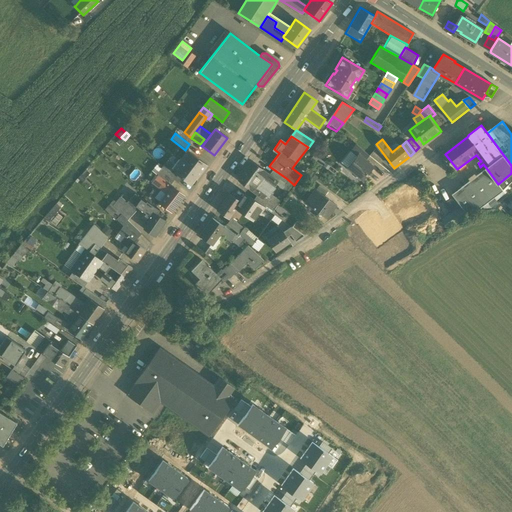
[(396,142),(389,148),(392,152),(399,146),(396,142)]
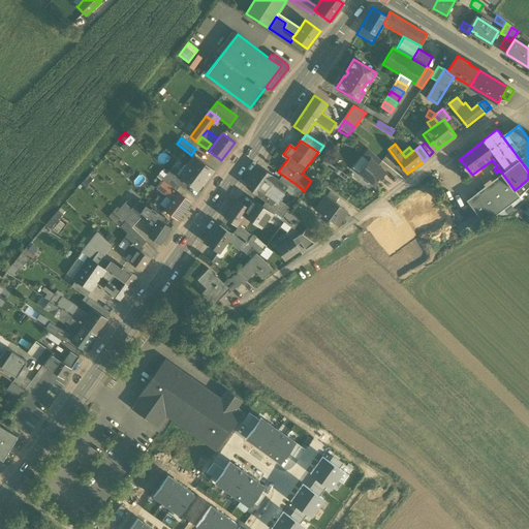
[(370,159),(379,166),(382,161),(367,149),(362,157),(368,162),(370,159)]
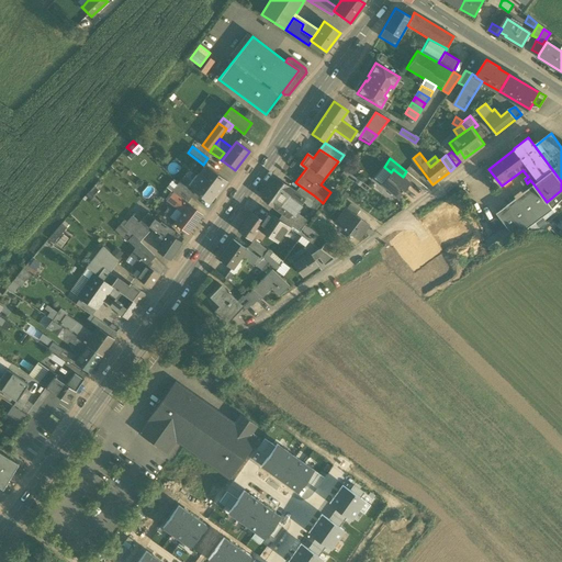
[(199,195),(209,203),(214,194),(216,195),(227,180),(206,165),(199,175),(201,177),(193,187),(191,189),(199,194),(198,194),(199,195)]
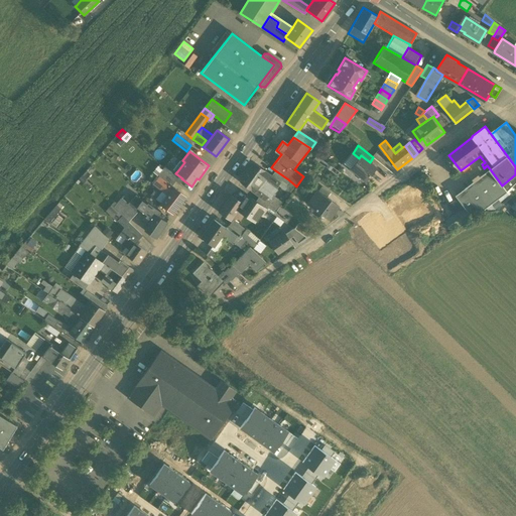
[(359,158),(353,153),(344,163),(350,168),(359,158)]
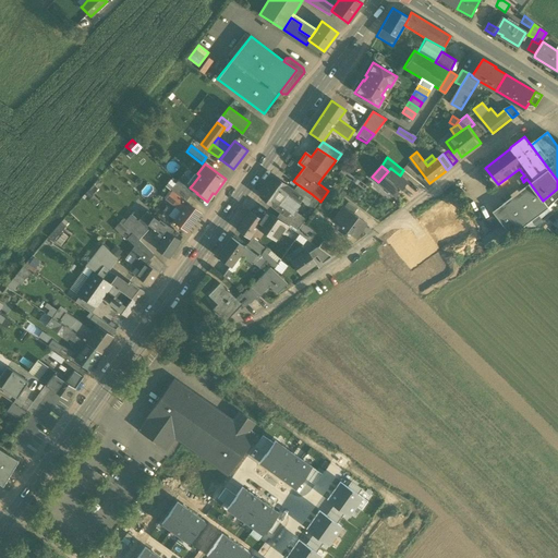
[(378,182),(397,197),(409,183),(400,176),(390,168),(388,171),(378,182)]
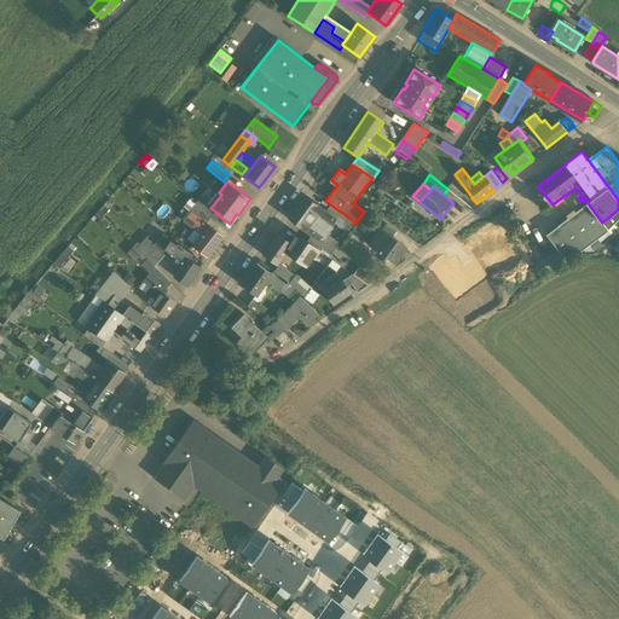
[(204,210),(208,204),(198,197),(195,202),(204,210)]
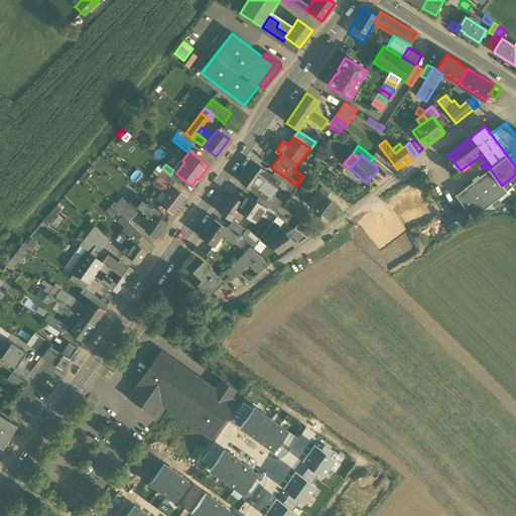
[(260,197),(264,200),(268,195),(277,182),(278,181),(271,176),(254,164),(241,182),(260,197)]
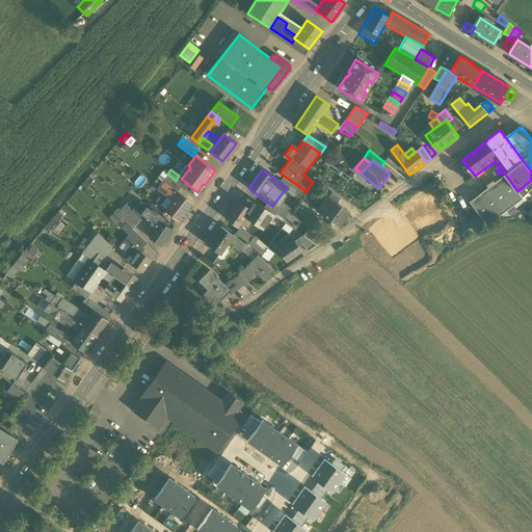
[(162,181),(167,175),(162,170),(157,177),(162,181)]
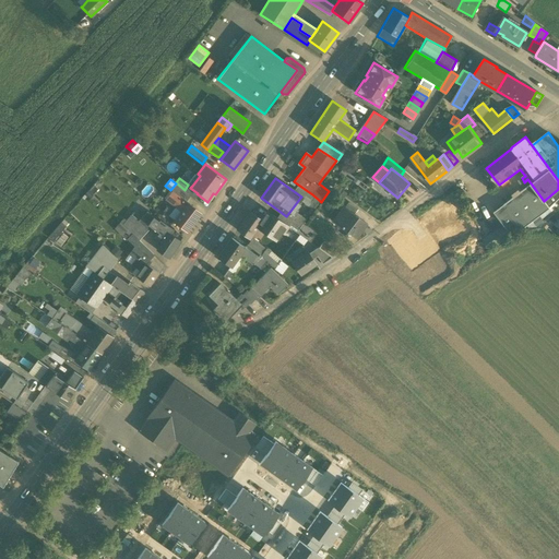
[(175,206),(181,211),(188,203),(186,202),(190,197),(176,182),(176,183),(170,190),(173,192),(167,200),(175,206)]
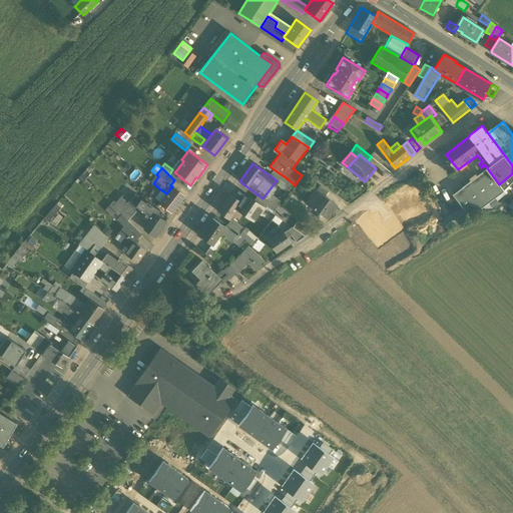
[(169,174),(177,183),(181,178),(180,177),(181,177),(174,172),(176,170),(173,168),(172,169),(169,174)]
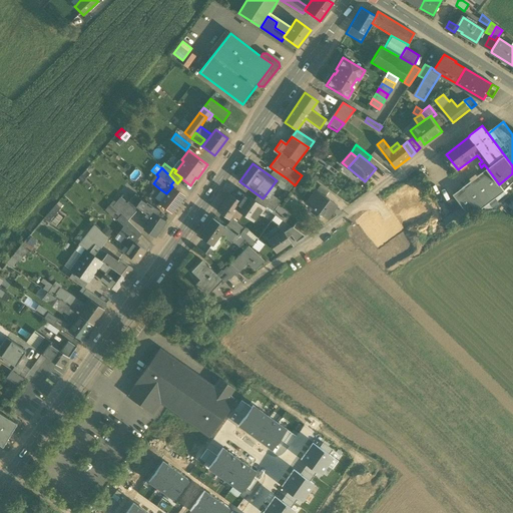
[(276,181),(282,185),(287,178),(274,169),(270,175),(277,180),(276,181)]
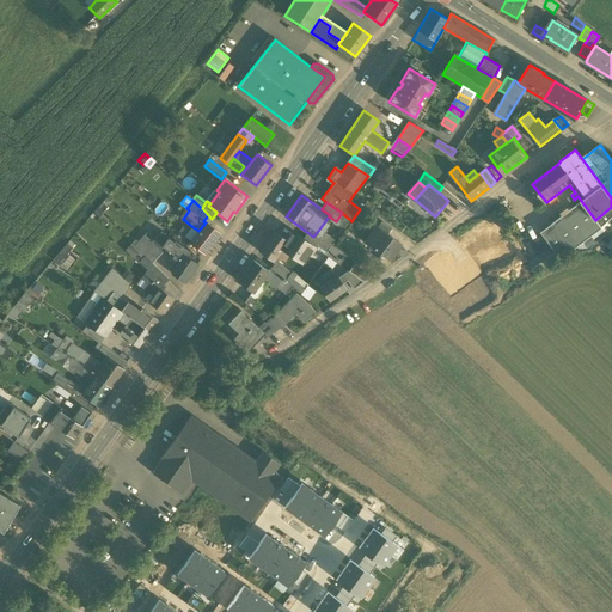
[(552,249),(561,259),(570,252),(601,228),(601,227),(595,220),(582,202),(542,233),(542,234),(552,249)]
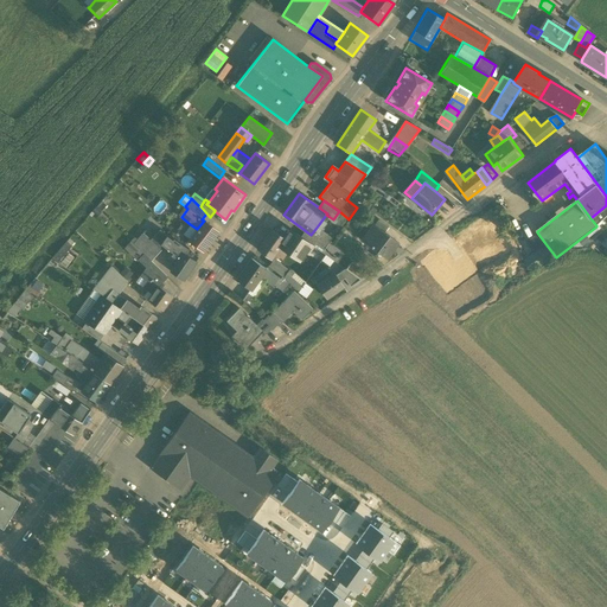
[(96,208),(101,211),(107,205),(102,202),(96,208)]
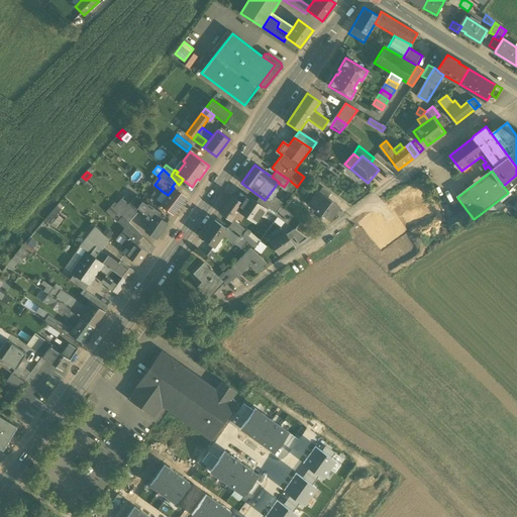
[(508,192),(516,183),(516,175),(503,186),(508,192)]
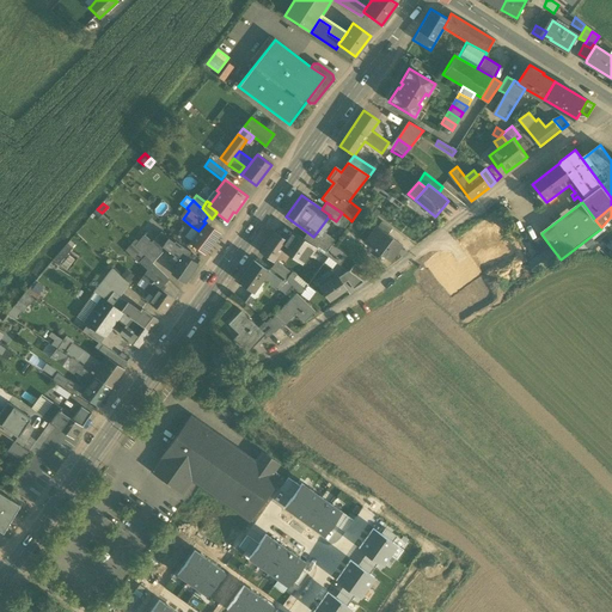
[(336,221),(344,227),(350,220),(342,213),(336,221)]
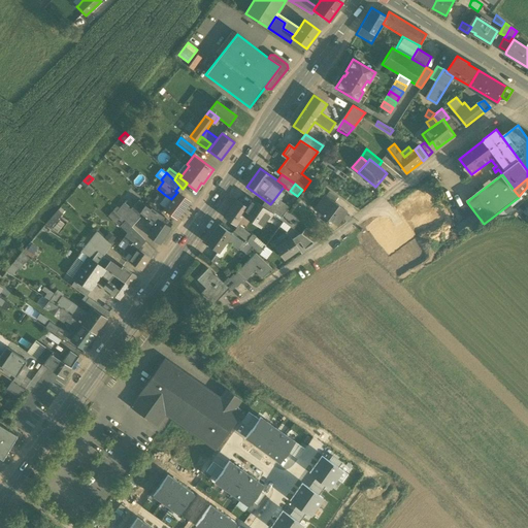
[(164,209),(176,219),(190,201),(177,192),(171,199),(165,208),(164,209)]
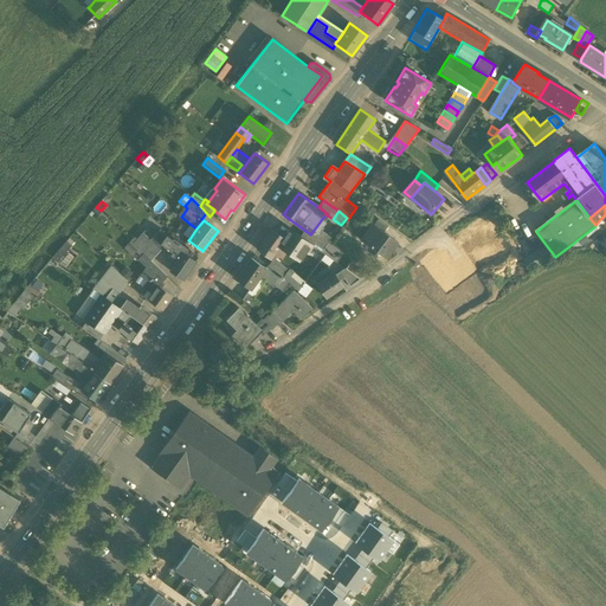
[(488,253),(498,244),(495,238),(483,223),(471,232),(488,253)]
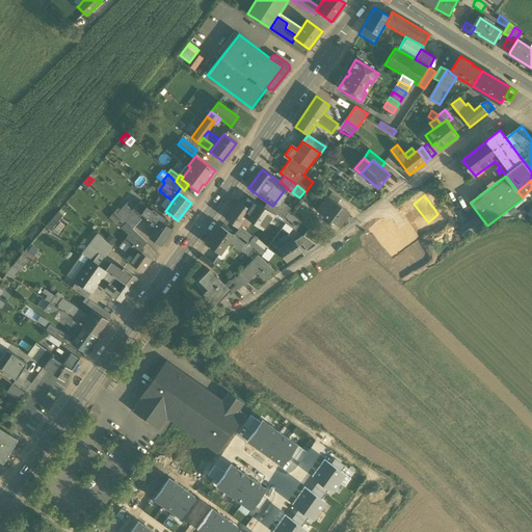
[(173,201),(166,196),(160,205),(166,210),(173,201)]
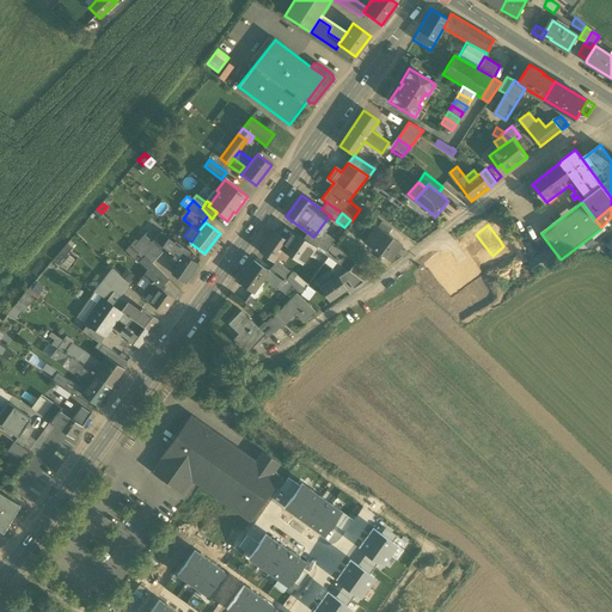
[(365,243),(389,259),(401,244),(377,226),(365,243)]
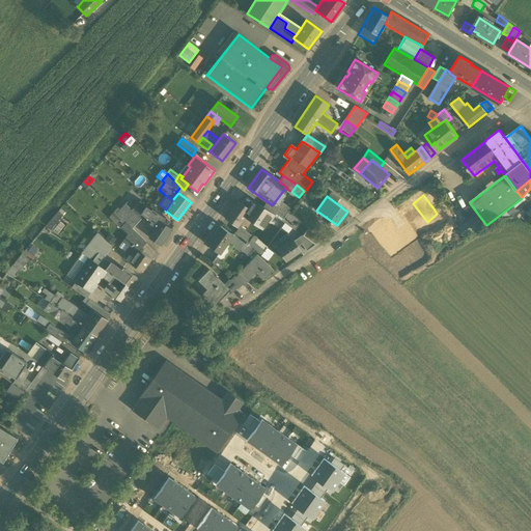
[(243,200),(241,203),(249,210),(244,216),(245,216),(261,228),(269,220),(269,219),(255,210),(243,200)]
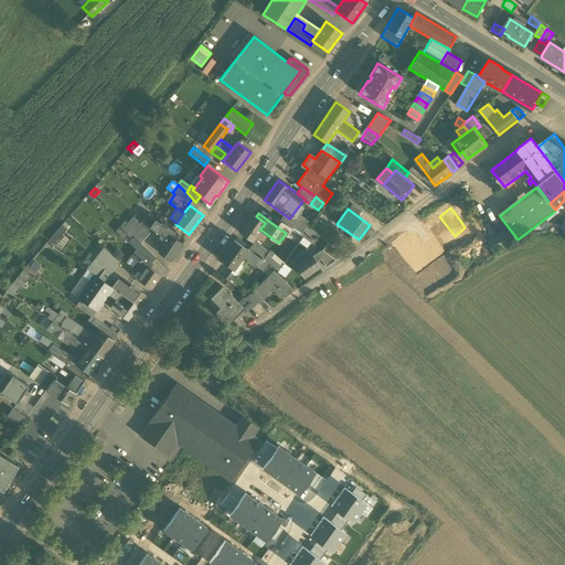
[(299,235),(304,230),(306,226),(308,223),(294,213),(289,219),(298,225),(295,231),(299,235)]
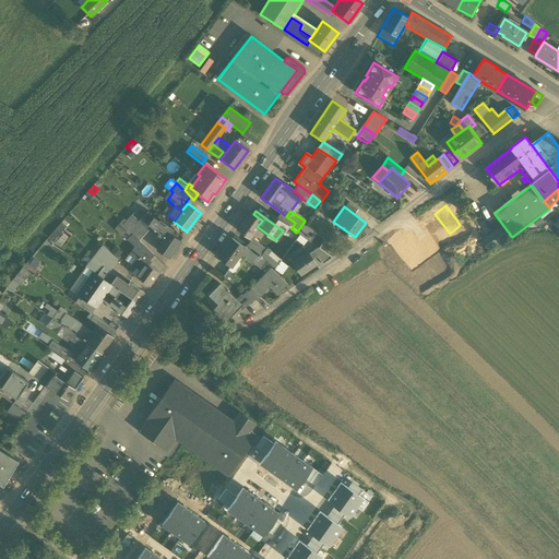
[(150,225),(153,228),(159,219),(154,216),(153,217),(146,212),(140,219),(149,226),(150,225)]
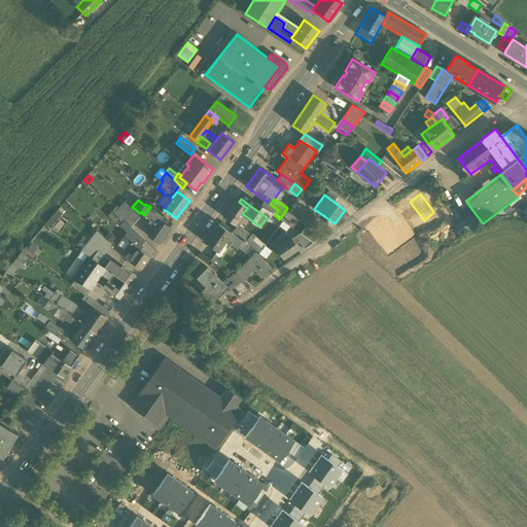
[(235,225),(243,214),(242,214),(247,208),(239,202),(236,200),(223,217),(235,225)]
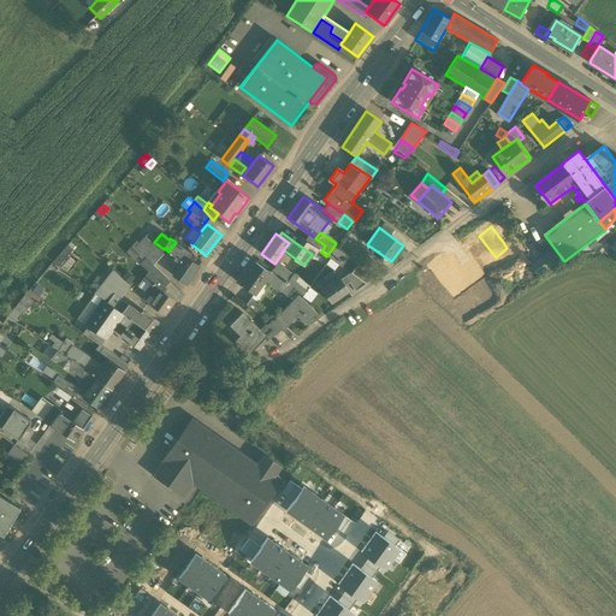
[(311,235),(307,241),(318,250),(321,252),(325,246),(315,238),(311,235)]
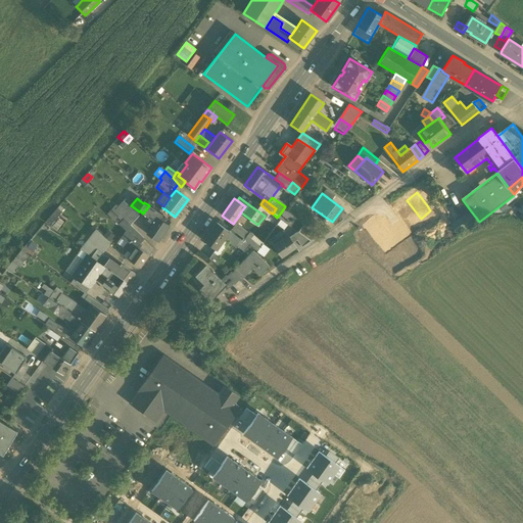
[(114,209),(124,219),(130,225),(139,216),(124,200),(114,209)]
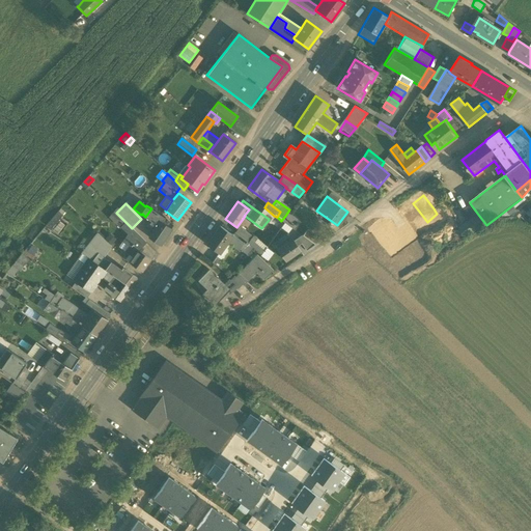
[(402,211),(413,224),(417,229),(427,222),(413,203),(402,211)]
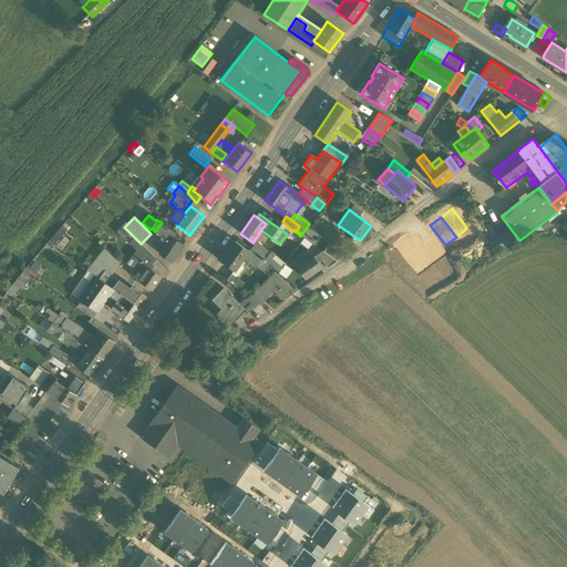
[(500,238),(512,230),(502,217),(491,226),(500,238)]
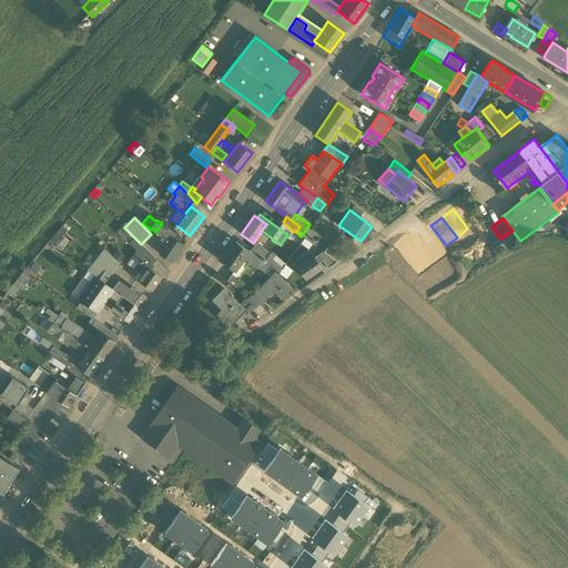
[(290,236),(293,231),(283,222),(277,219),(273,224),(287,234),(287,235),(290,236)]
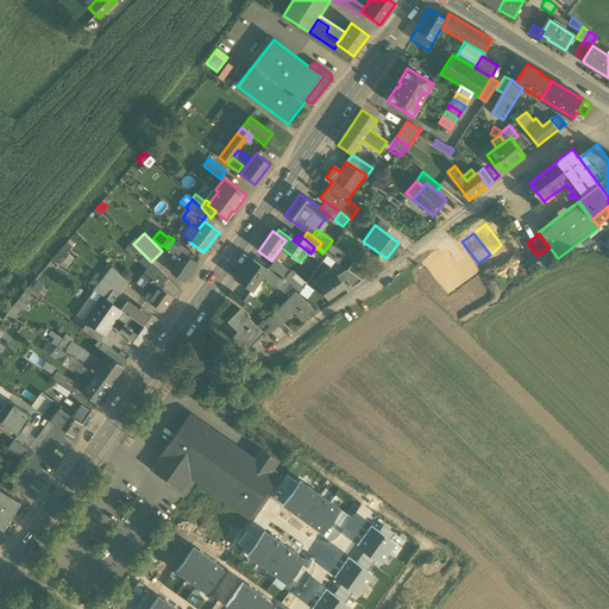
[(503,234),(497,239),(501,245),(506,251),(512,246),(503,234)]
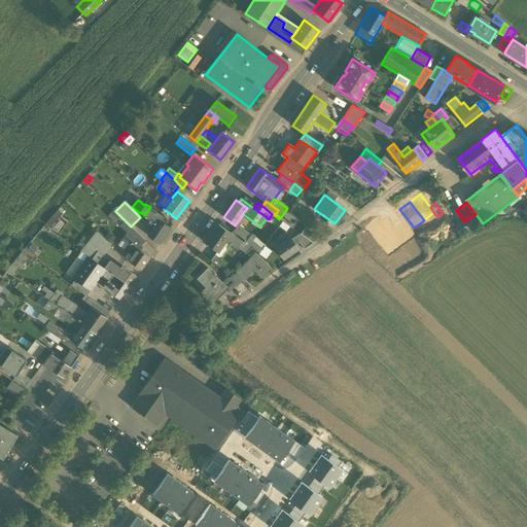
[(163,216),(150,207),(144,215),(147,217),(146,219),(148,221),(145,226),(151,231),(147,236),(159,243),(170,226),(160,219),(163,216)]
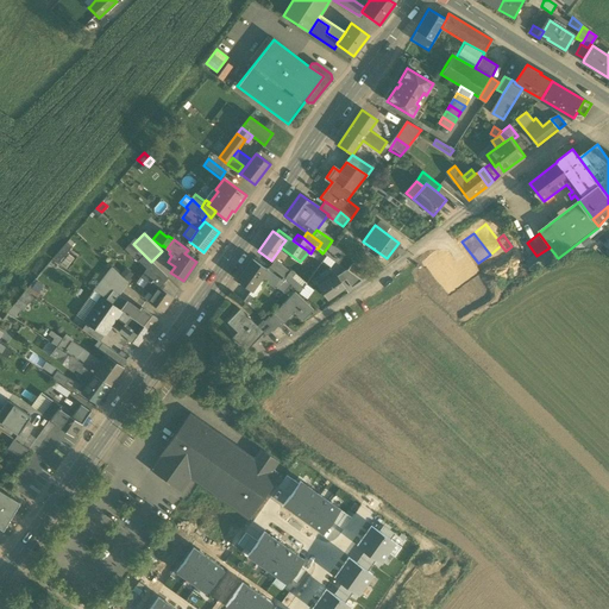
[(52,258),(57,263),(67,252),(71,246),(67,242),(52,258)]
